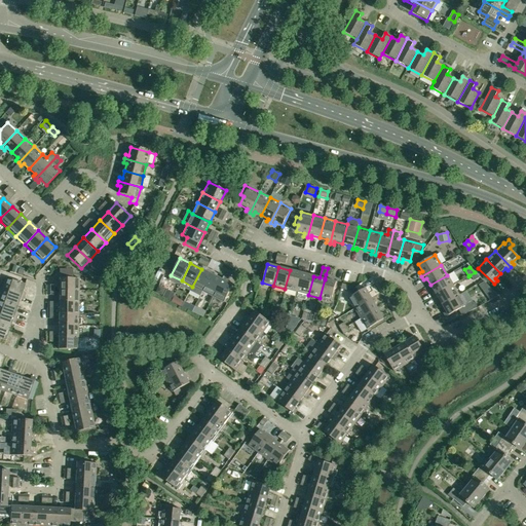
[(59,291),(79,291),(79,278),(72,278),(72,270),(60,269),(59,291)]
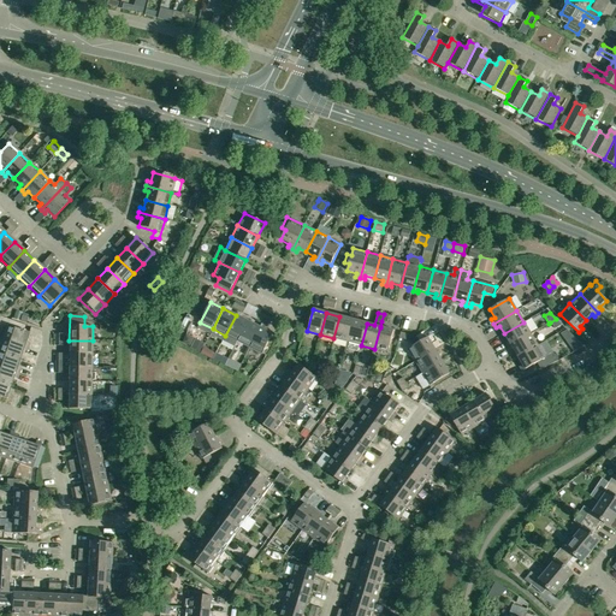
[(236,315),(225,336),(237,342),(248,321),(236,315)]
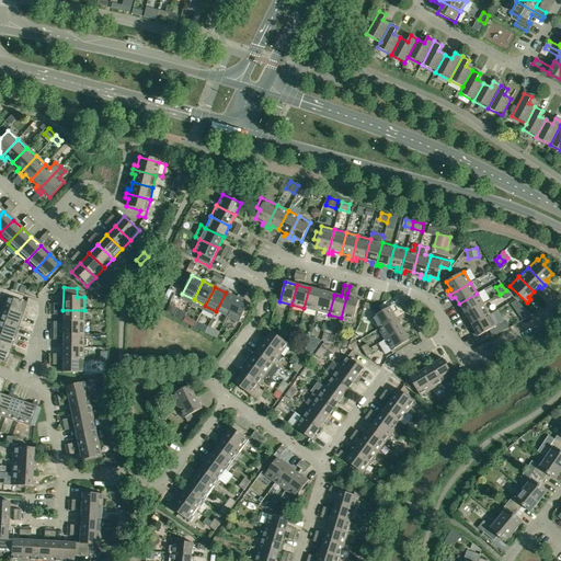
[(304,308),(306,308),(304,315),(315,317),(317,311),(321,292),(309,288),(304,308)]
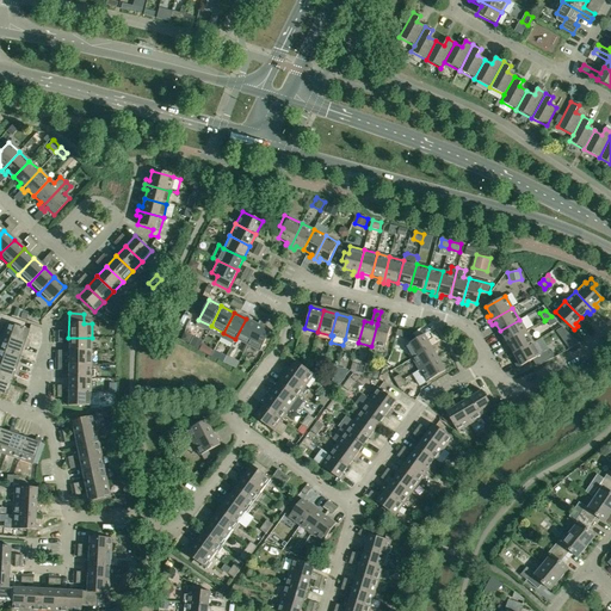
[(545,320),(550,327),(557,322),(551,316),(545,320)]
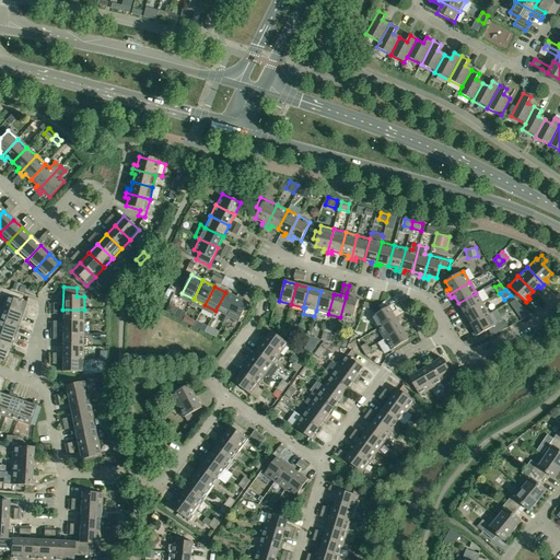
[(321,291),(316,311),(317,312),(316,316),(317,318),(325,319),(326,318),(328,314),(334,294),(321,291)]
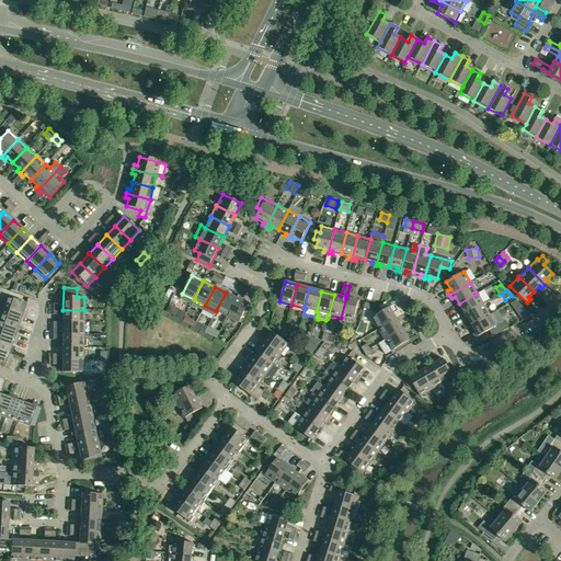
[(226,293),(216,311),(227,317),(237,298),(226,293)]
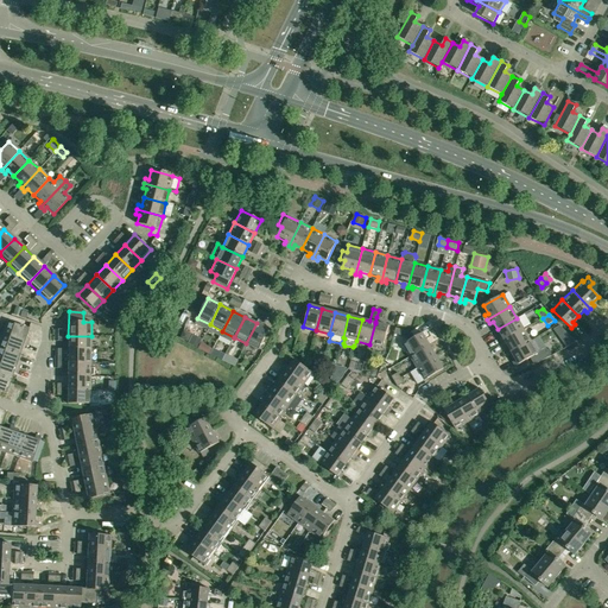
[(499,339),(501,343),(524,329),(517,318),(498,329),(502,337),(499,339)]
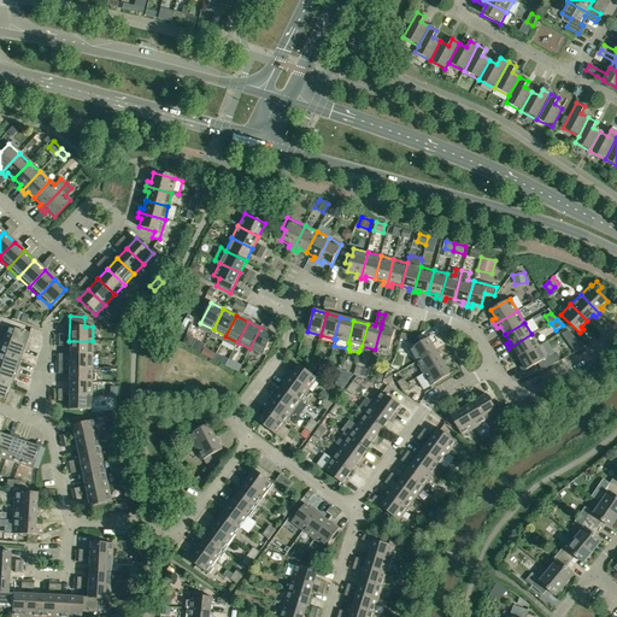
[(7,327),(3,340),(28,348),(29,345),(25,344),(29,334),(7,327)]
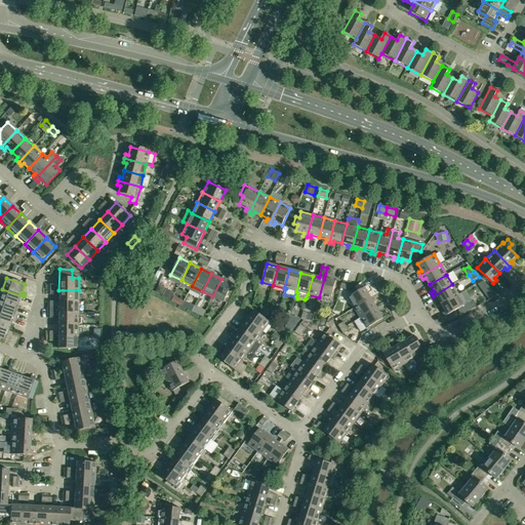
[(324,278),(319,297),(330,300),(335,281),(324,279),(324,278)]
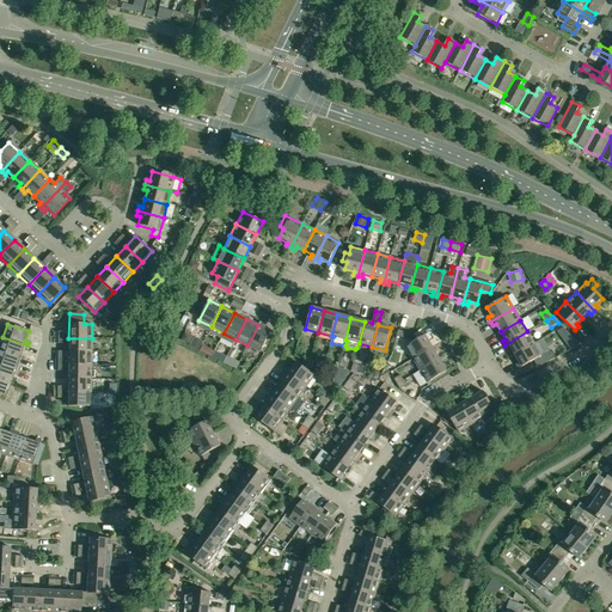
[(258,325),(248,346),(261,352),(271,331),(258,325)]
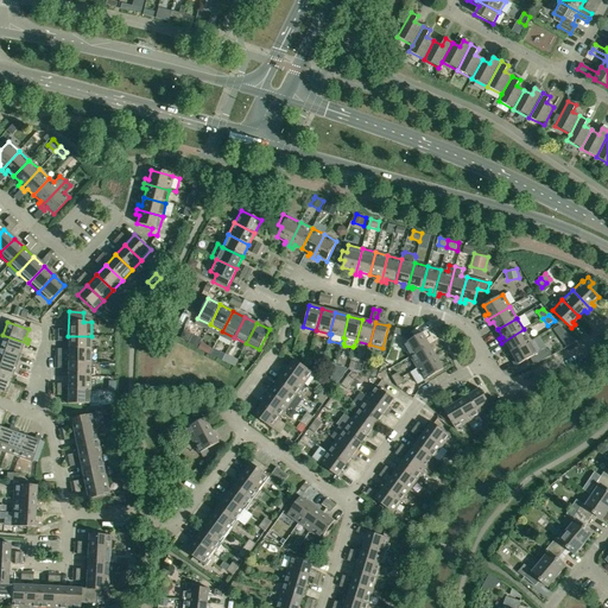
[(507,346),(511,353),(531,341),(524,329),(501,343),(504,347),(507,346)]
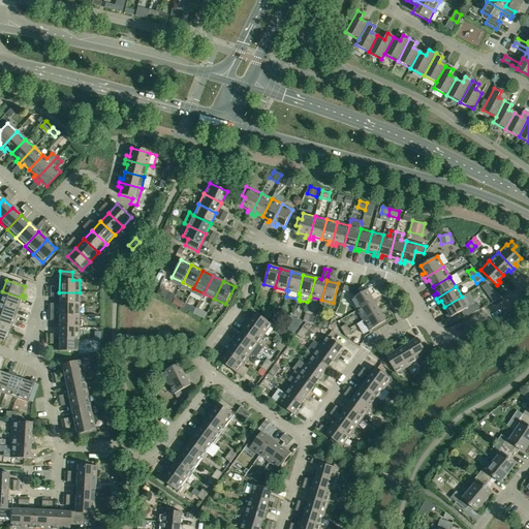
[(350,300),(356,310),(373,301),(367,289),(350,300)]
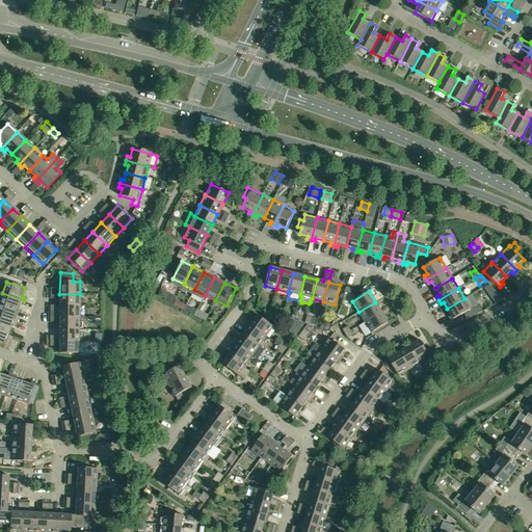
[(2,293),(0,299),(0,304),(17,311),(20,303),(23,304),(24,300),(2,293)]
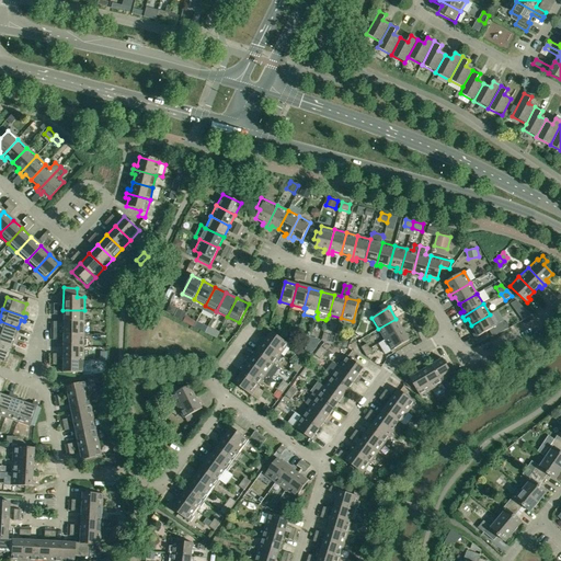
[(83,322),(84,310),(63,310),(63,322),(83,322)]
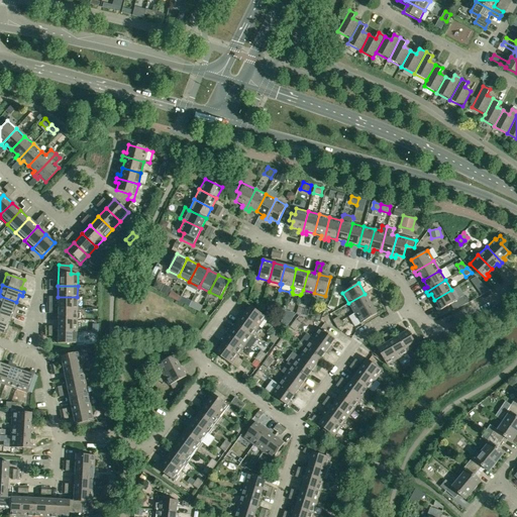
[(466,296),(457,301),(451,290),(434,300),(438,306),(436,308),(438,312),(451,304),(454,310),(470,303),(466,296)]
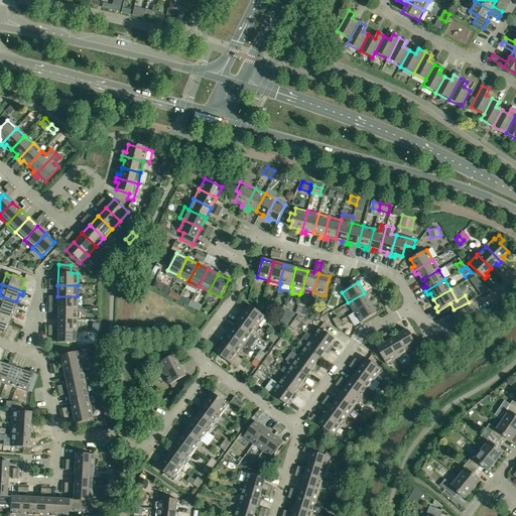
[(370,303),(364,293),(348,302),(354,312),(370,303)]
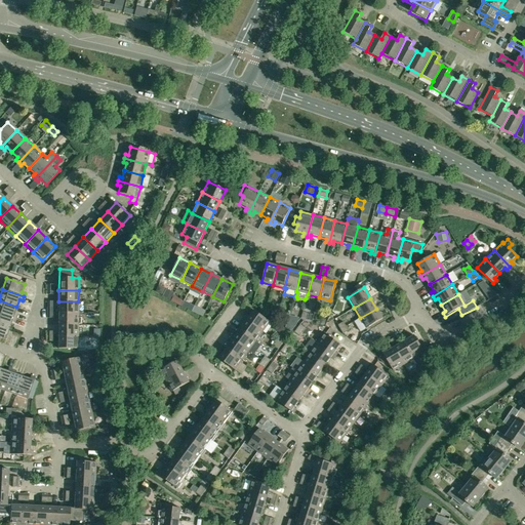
[(16,307),(0,300),(0,313),(16,319),(17,315),(14,314),(16,307)]
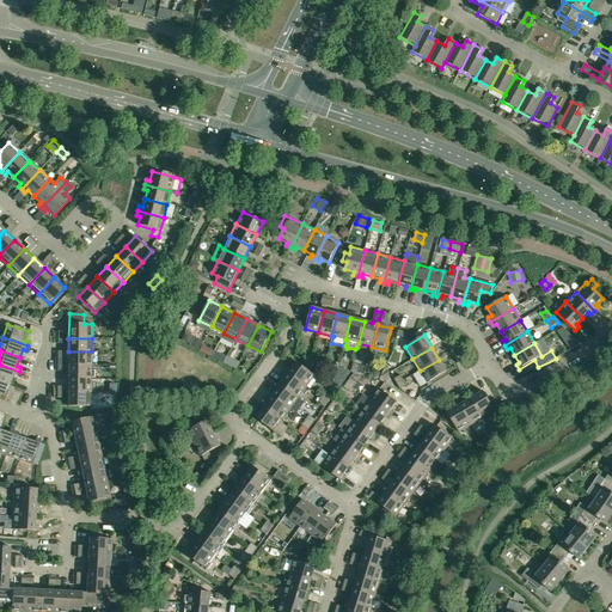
[(68,365),(91,366),(91,352),(68,352),(68,365)]
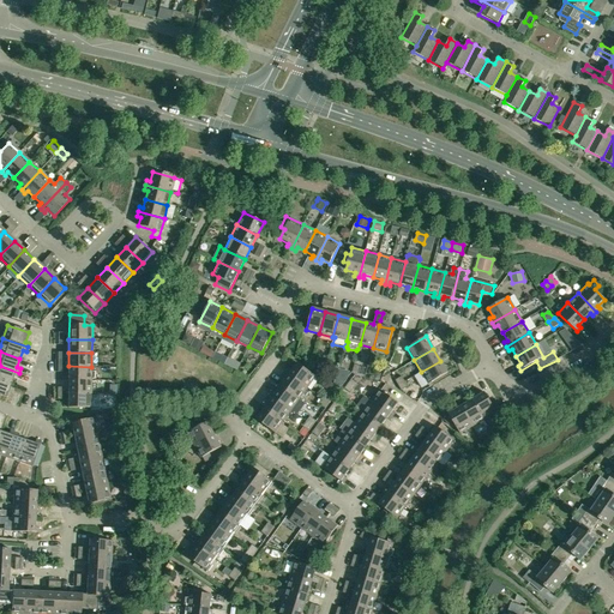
[(447,373),(440,361),(421,372),(428,385),(447,373)]
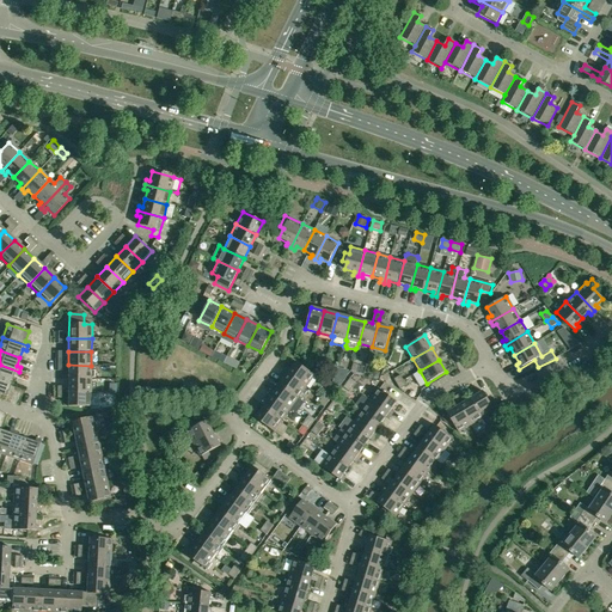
[(285,372),(306,387),(314,375),(297,362),(291,369),(288,367),(285,372)]
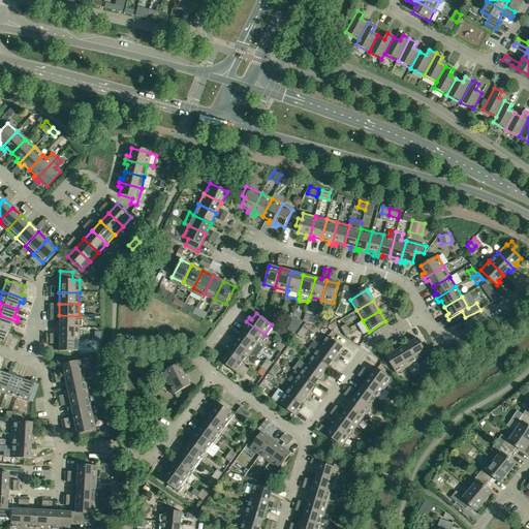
[(0,315),(0,328),(9,332),(11,324),(14,325),(17,321),(0,315)]
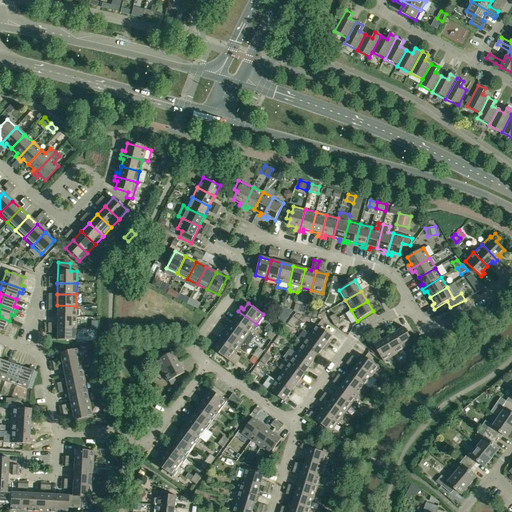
[(57,317),(76,317),(76,306),(57,305),(57,317)]
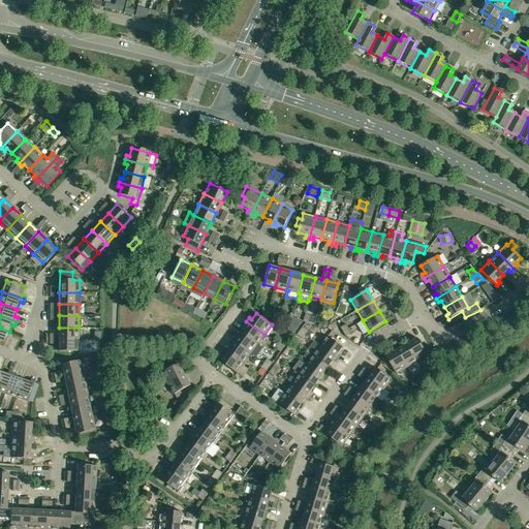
[(257,344),(265,335),(246,321),(244,324),(246,327),(242,333),(257,344)]
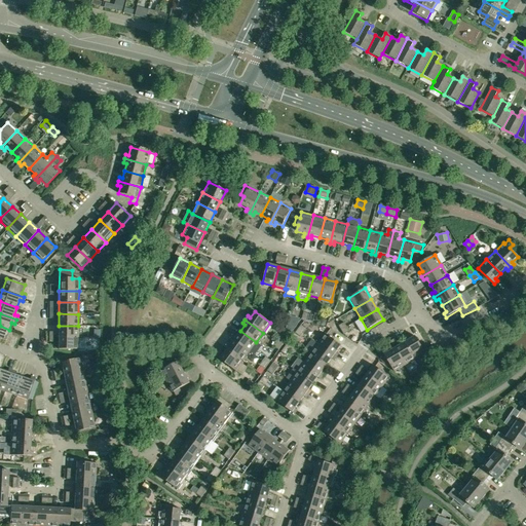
[(288,324),(287,330),(291,333),(296,327),(288,324)]
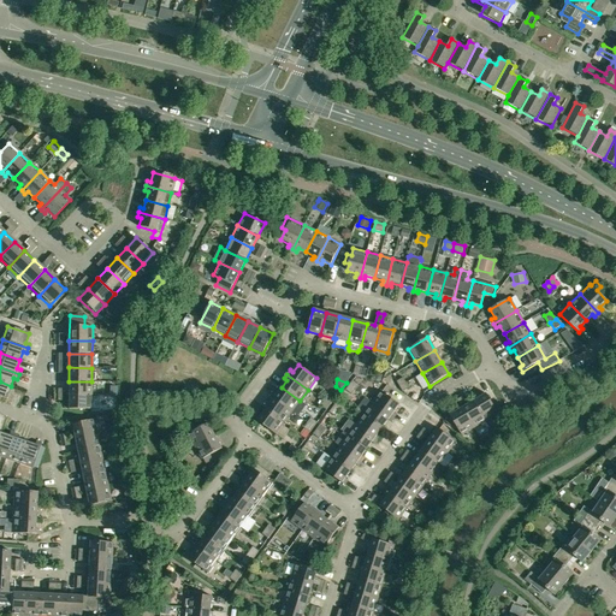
[(11,386),(0,381),(0,397),(10,401),(11,396),(7,395),(11,386)]
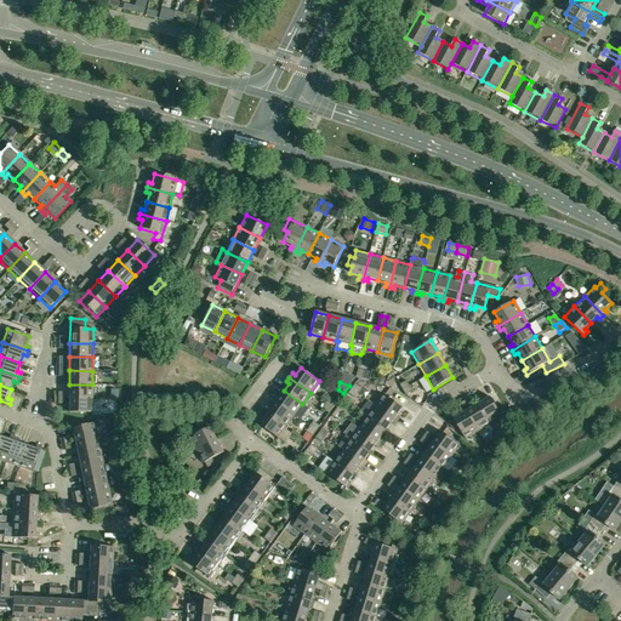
[(69,385),(69,398),(92,399),(92,385),(69,385)]
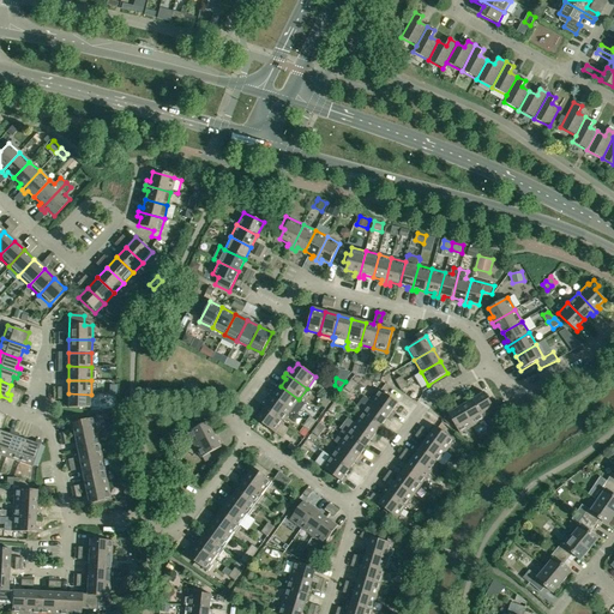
[(292,410),(299,399),(281,386),(275,393),(272,391),(270,395),(292,410)]
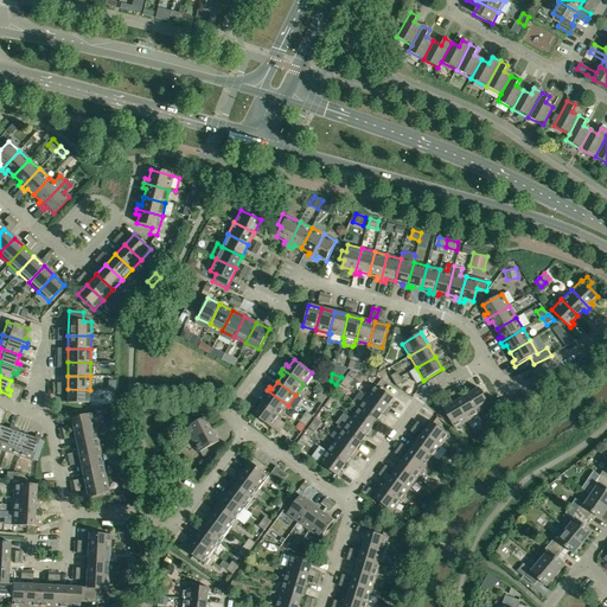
[(366,397),(388,413),(390,408),(388,407),(394,398),(375,385),(366,397)]
